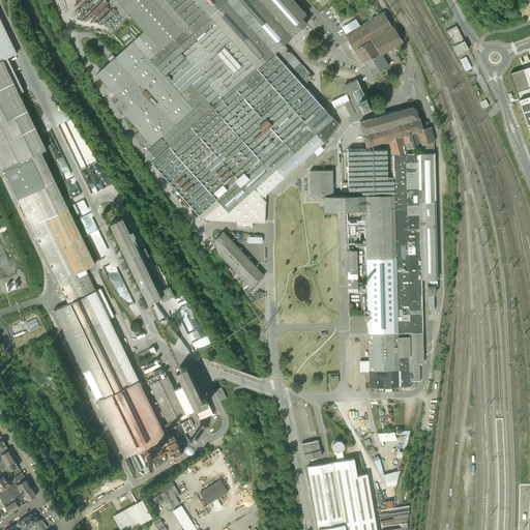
[(113,21),(117,17),(115,15),(118,11),(107,0),(99,7),(113,21)]
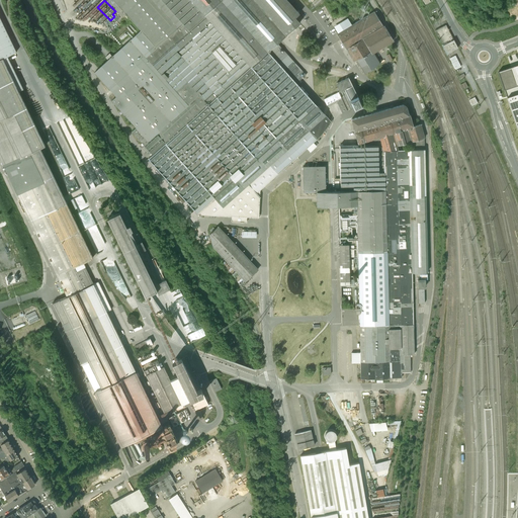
[(112,0),(142,32),(156,49),(183,23),(161,0),(112,0)]
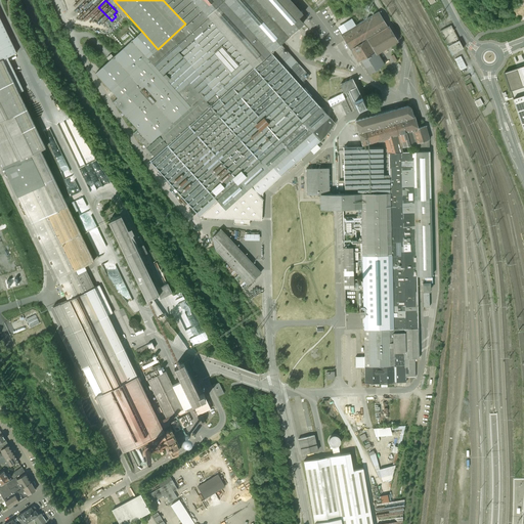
[(271,52),(300,84),(309,76),(280,44),(303,23),(298,17),(303,13),(291,0),(163,0),(185,24),(158,49),(147,58),(179,93),(189,83),(207,102),(192,116),(195,120),(271,52)]
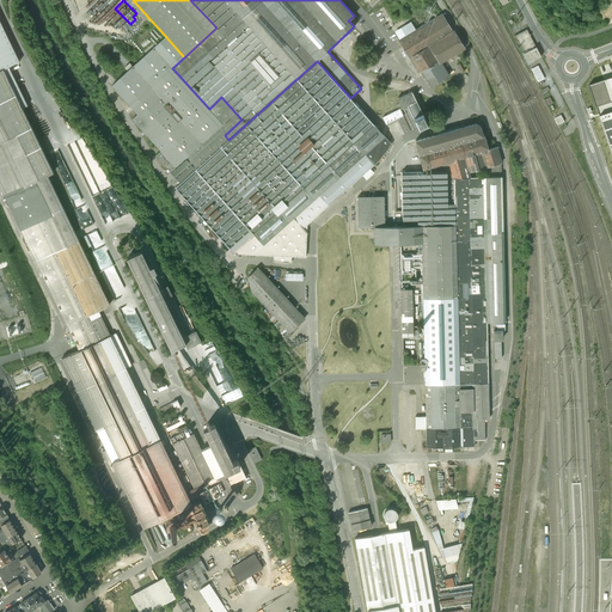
[(441,11),(397,38),(408,56),(428,43),(452,29),(441,11)]
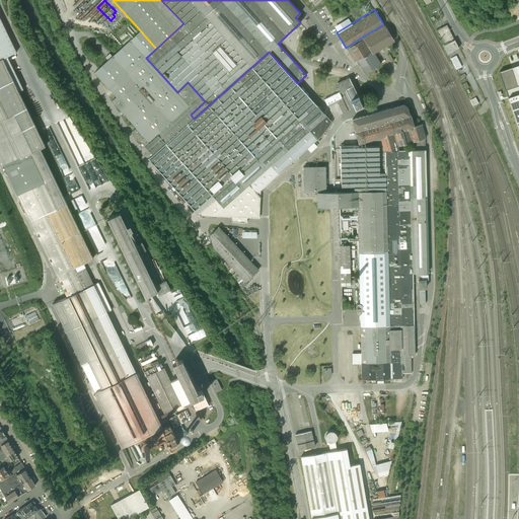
[(0,59),(3,58),(19,92),(23,90),(8,57),(16,53),(0,17),(0,59)]
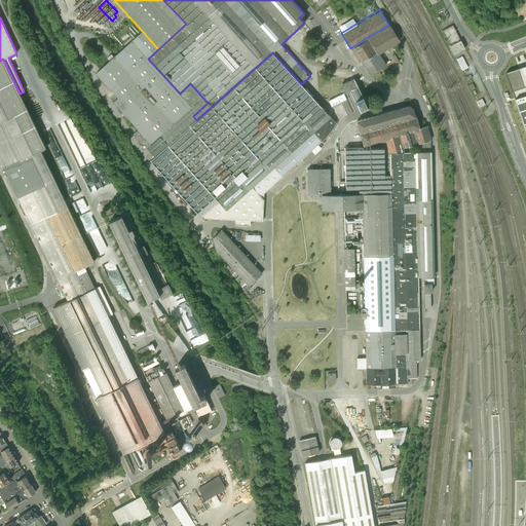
[(376,50),(378,53),(379,53),(399,40),(388,25),(368,37),(376,50)]
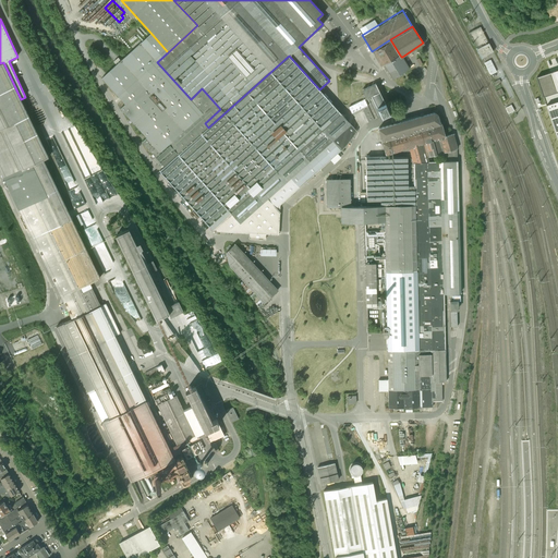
[(480,26),(469,32),(471,36),(470,36),(471,37),(476,47),(488,41),(483,32),(483,29),(482,29),(480,26)]
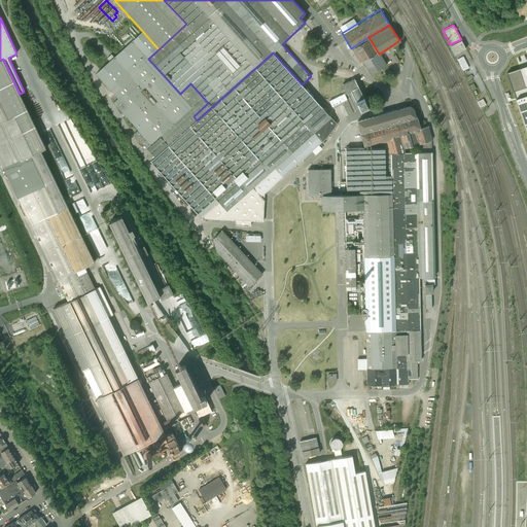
[(159,49),(144,33),(97,75),(118,100),(114,104),(134,126),(150,144),(160,136),(192,107),(180,94),(148,59),(159,49)]
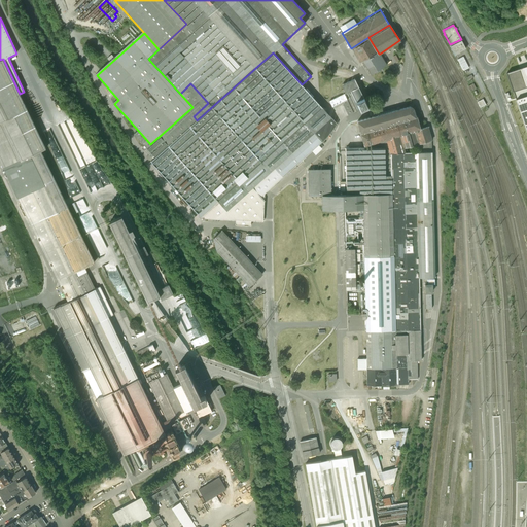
[(377,50),(369,37),(351,48),(359,62),(362,60),(377,50)]
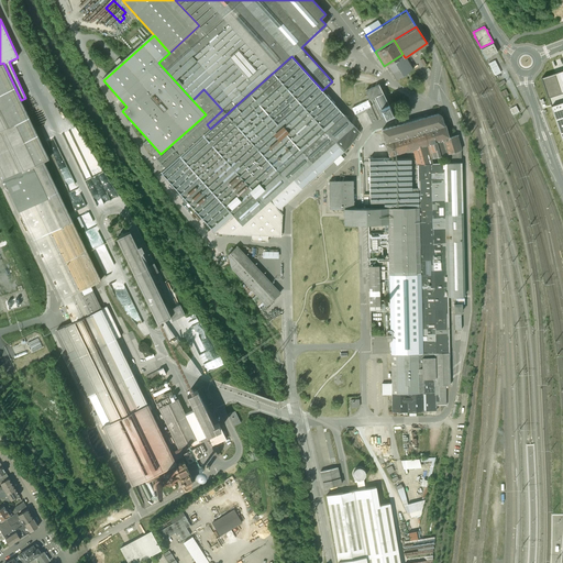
[(493,42),(481,47),(485,56),(497,51),(493,42)]
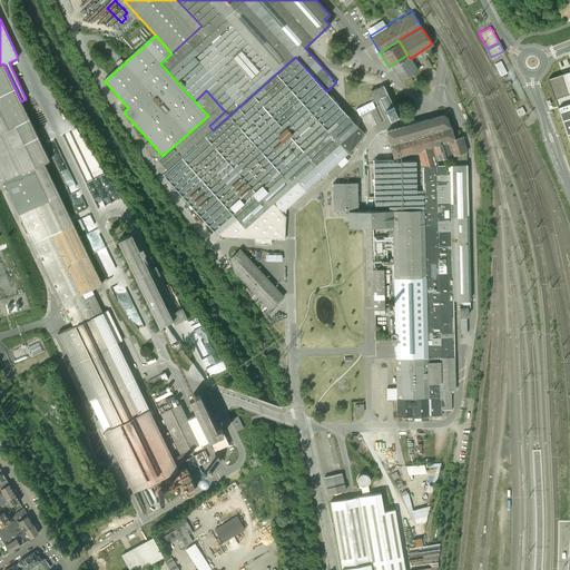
[(408,55),(392,65),(401,80),(419,70),(411,58),(410,58),(408,55)]
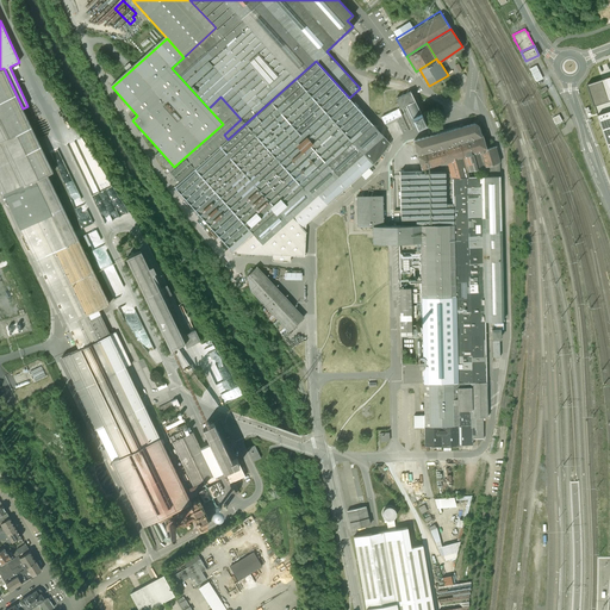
[(349,98),(316,61),(228,139),(195,169),(185,157),(174,167),(169,170),(180,182),(175,187),(199,213),(197,215),(201,221),(204,219),(234,253),(273,254),(273,260),(290,261),(291,255),(304,256),(306,231),(302,228),(372,165),(363,153),(383,135),(349,98)]
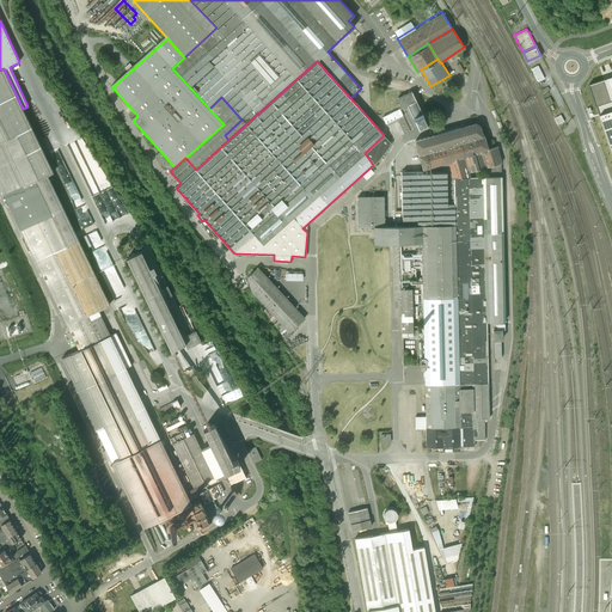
[(544,78),(537,65),(531,68),(538,80),(544,78)]
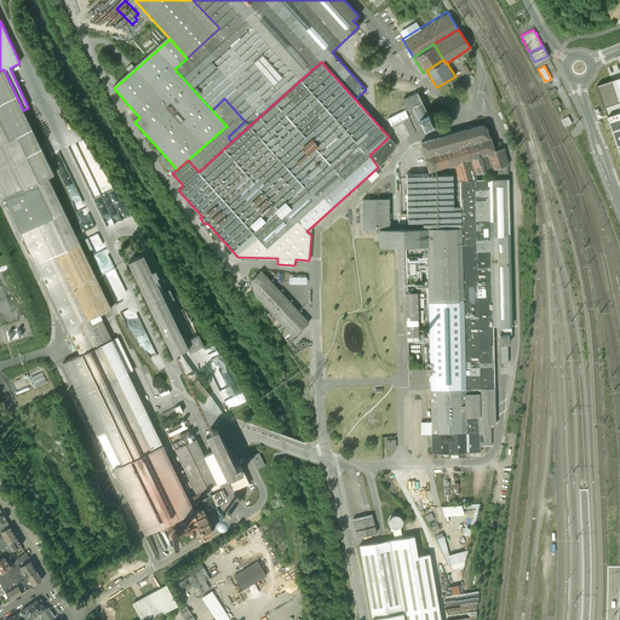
[(0,133),(89,319),(112,309),(49,178),(51,177),(55,174),(23,110),(4,69),(0,70),(0,133)]
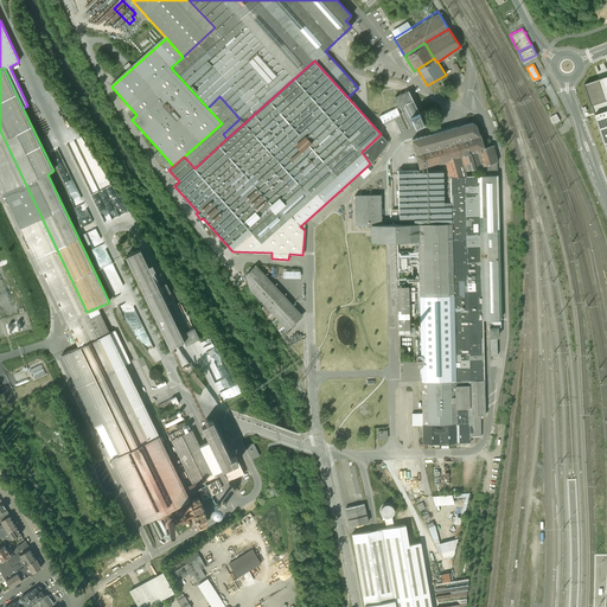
[(606,74),(585,82),(592,104),(606,98),(606,74)]
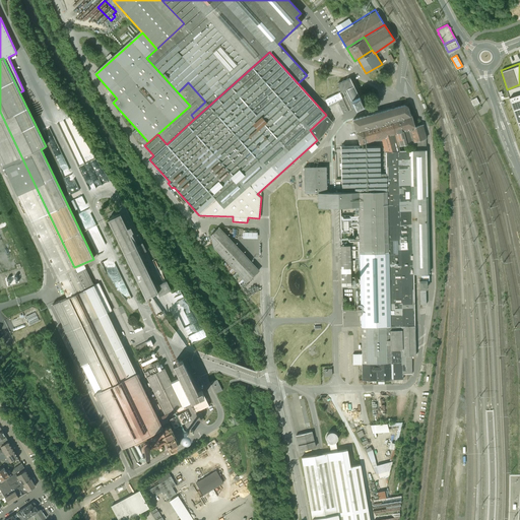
[(338,83),(341,90),(350,110),(363,105),(349,77),(338,83)]
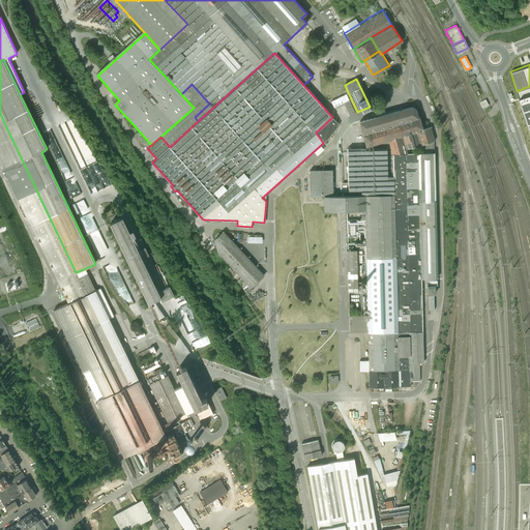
[(192,84),(181,94),(194,108),(160,137),(170,147),(198,121),(195,117),(209,104),(192,84)]
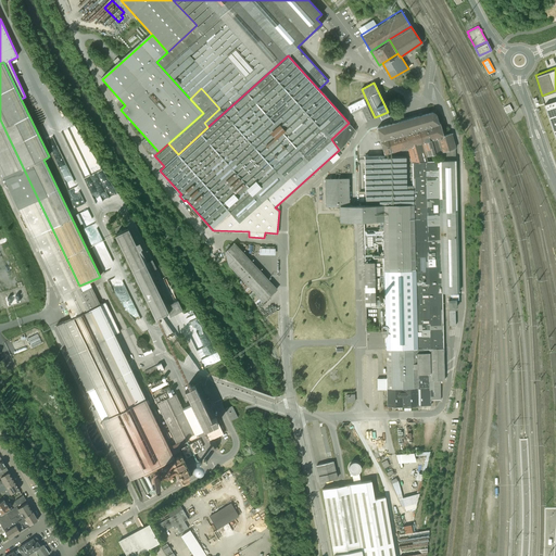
[(353,103),(351,104),(348,106),(350,113),(361,108),(367,122),(373,119),(363,99),(356,102),(356,101),(354,102),(354,103),(353,103)]
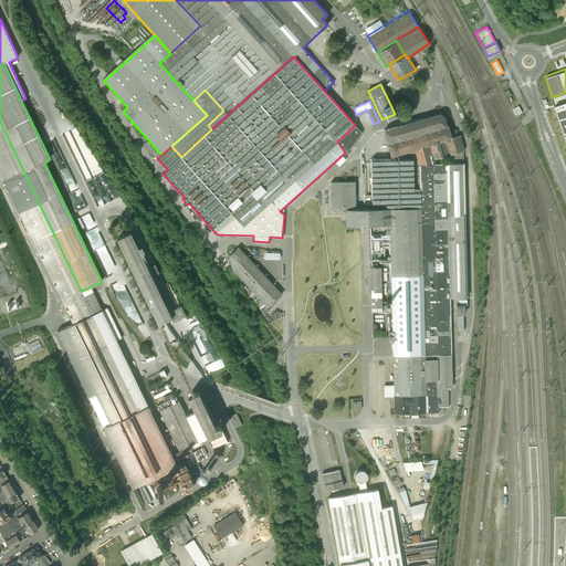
[(565,101),(555,105),(565,138),(565,101)]
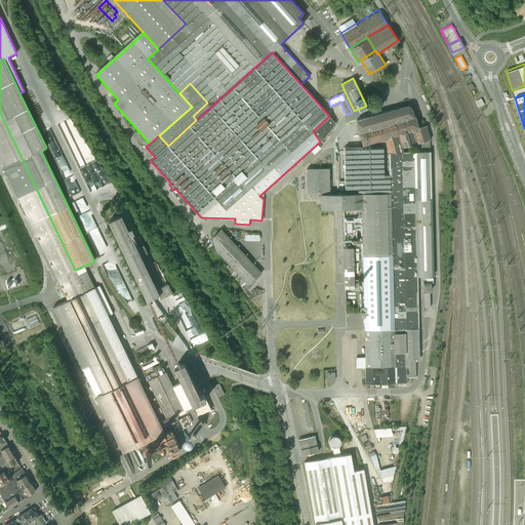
[(482,97),(477,99),(480,106),(485,103),(482,97)]
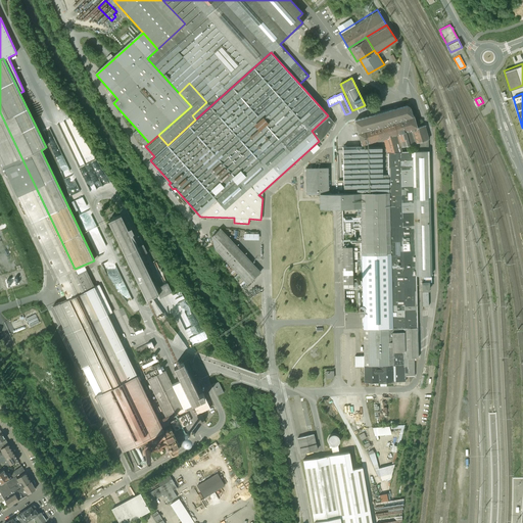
[(412,117),(409,106),(407,105),(353,121),(361,144),(383,138),(415,129),(416,127),(413,116),(412,117)]
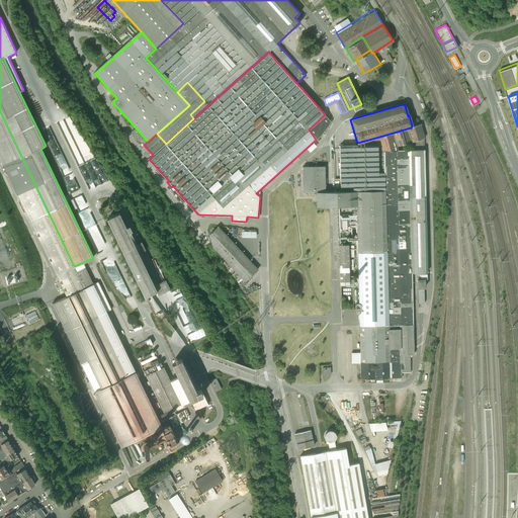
[(74,266),(0,111),(0,158),(67,296),(93,284),(86,268),(77,272),(74,266)]
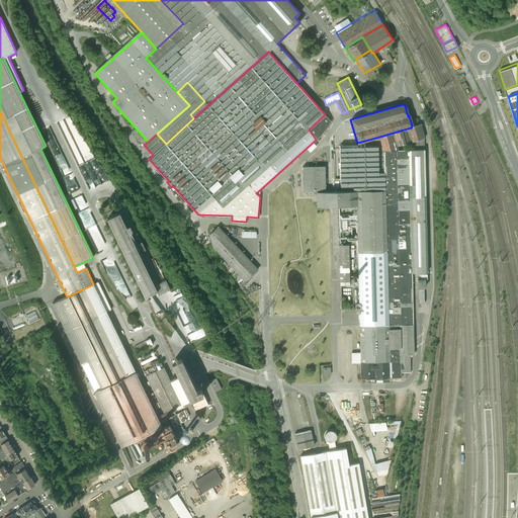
[(142,147),(144,145),(148,142),(132,123),(127,126),(133,132),(132,133),(143,144),(141,146),(142,147)]
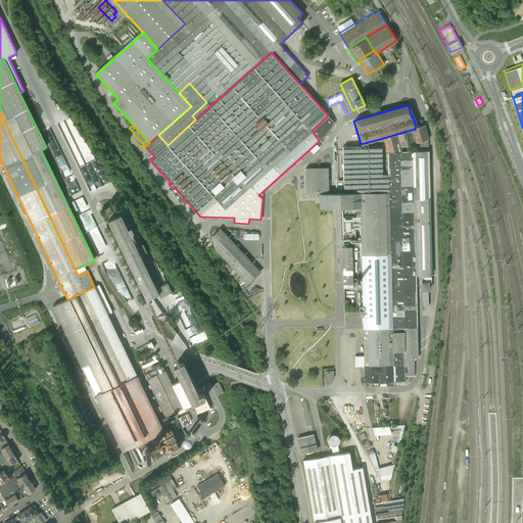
[(428,150),(427,139),(423,125),(416,127),(415,129),(383,138),(387,151),(400,151),(399,147),(414,142),(413,151),(428,150)]
